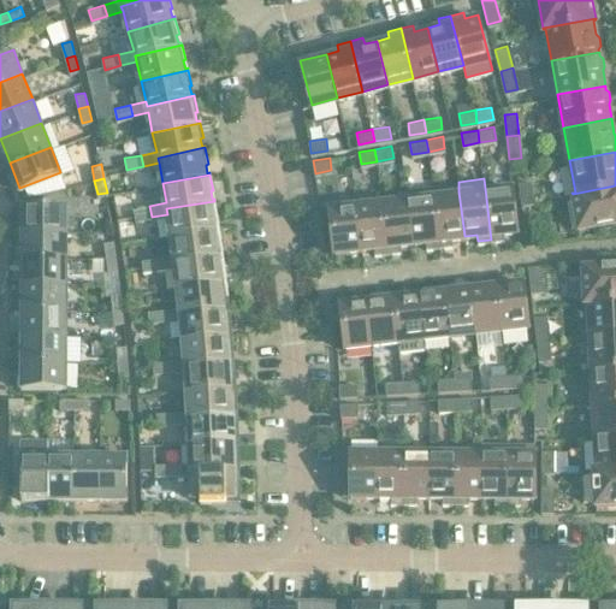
[(533,201),(531,179),(519,181),(521,204),(533,201)]
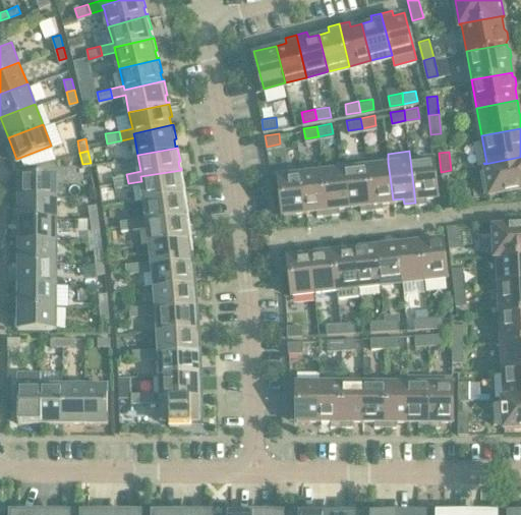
[(438,194),(432,157),(410,159),(415,203),(426,202),(425,195),(438,194)]
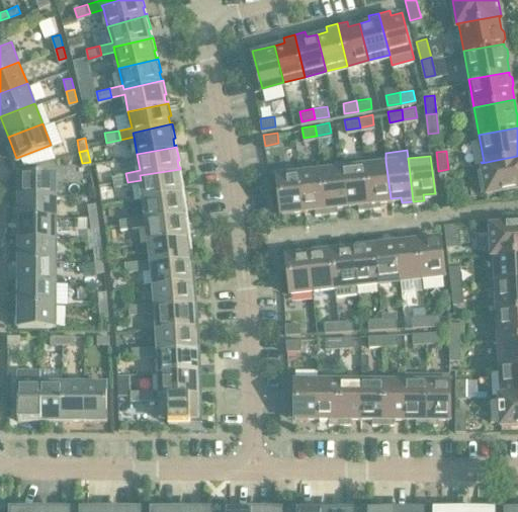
[(517,185),(517,156),(482,163),(487,192),(517,185)]
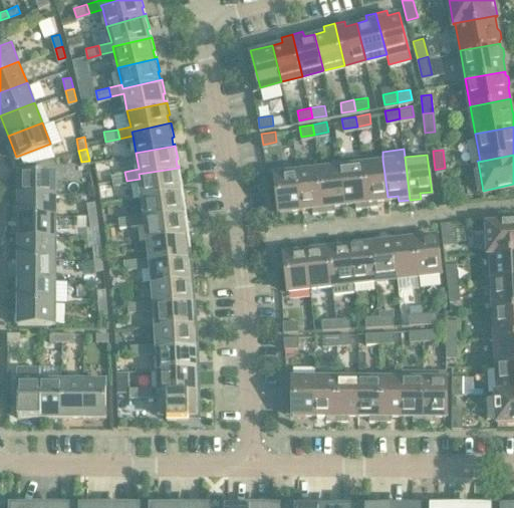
[(388,197),(382,160),(361,162),(366,205),(377,204),(376,198),(388,197)]
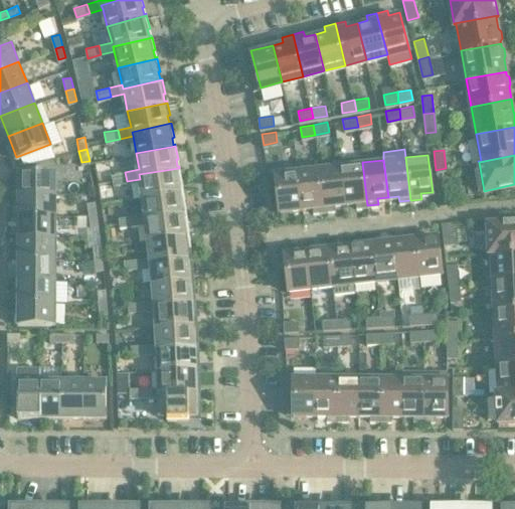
[(367,205),(362,162),(341,165),(345,202),(355,201),(356,206),(367,205)]
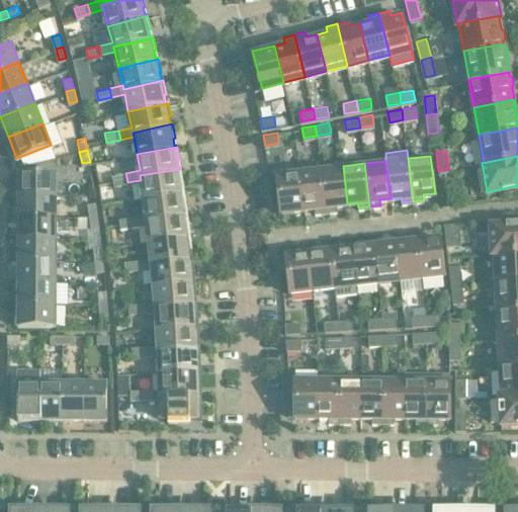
[(347,203),(343,166),(321,168),(326,211),(337,210),(336,204),(347,203)]
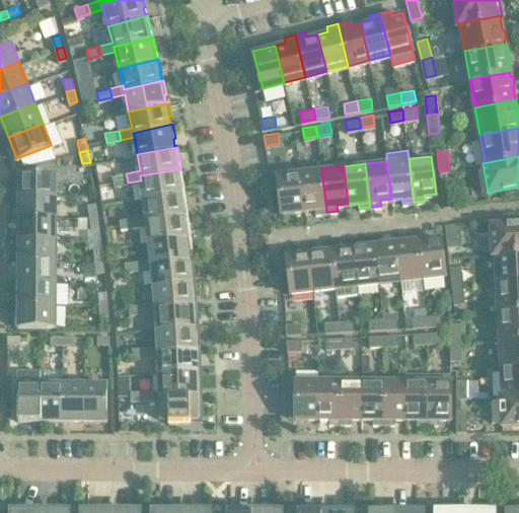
[(326,212),(321,168),(300,171),(304,209),(315,208),(315,213),(326,212)]
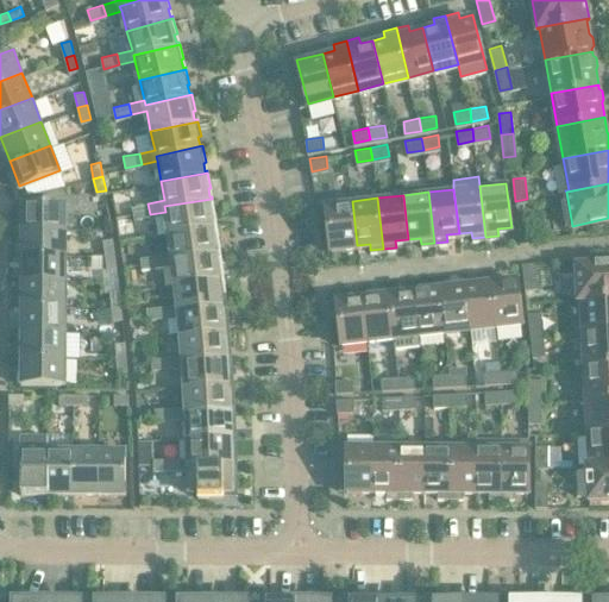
[(213,223),(212,214),(214,214),(212,199),(164,206),(165,212),(169,231),(217,224),(215,223),(213,223)]
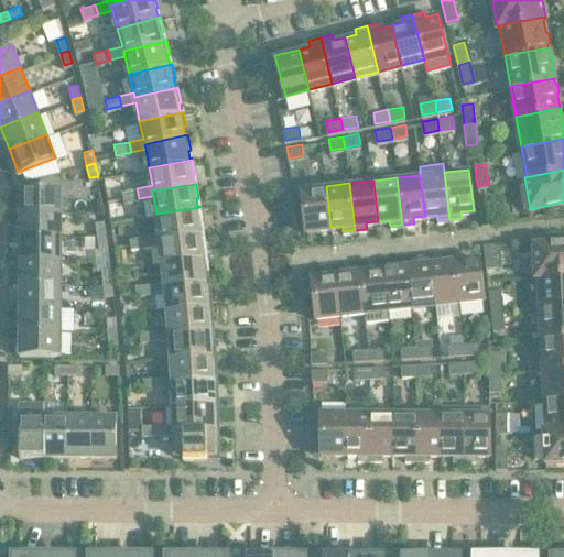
[(61,209),(61,185),(20,185),(20,209),(61,209)]
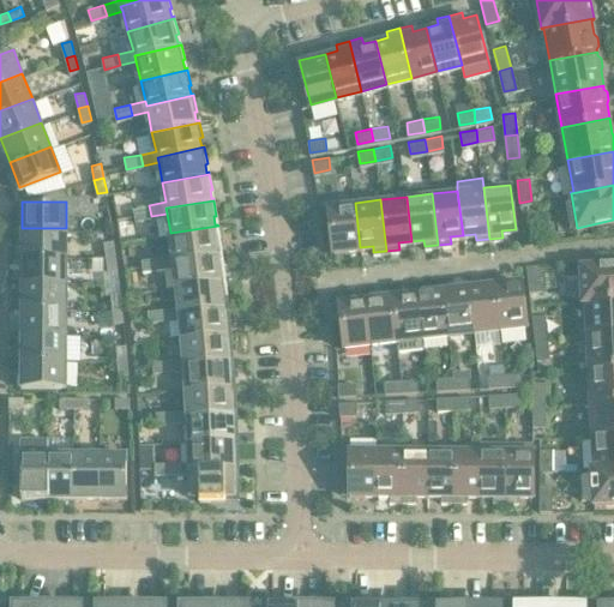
[(360,247),(355,203),(327,205),(333,251),(360,247)]
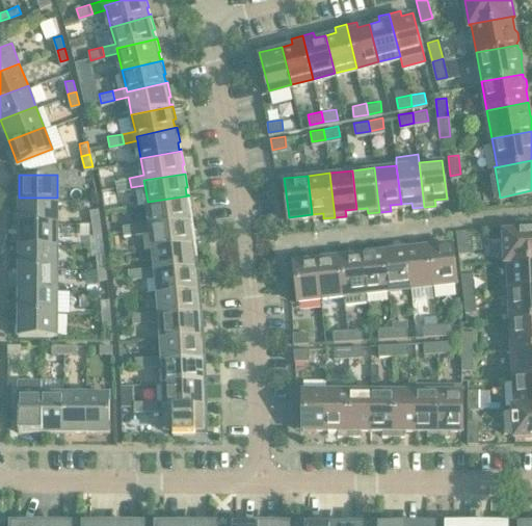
[(131,187),(129,178),(115,180),(117,189),(131,187)]
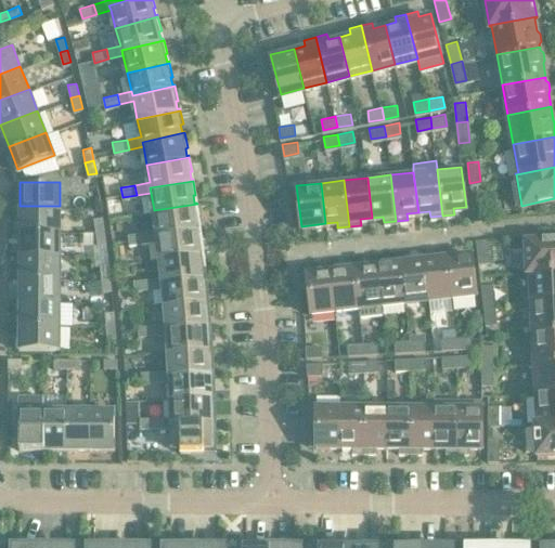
[(485,218),(482,195),(472,196),(474,219),(485,218)]
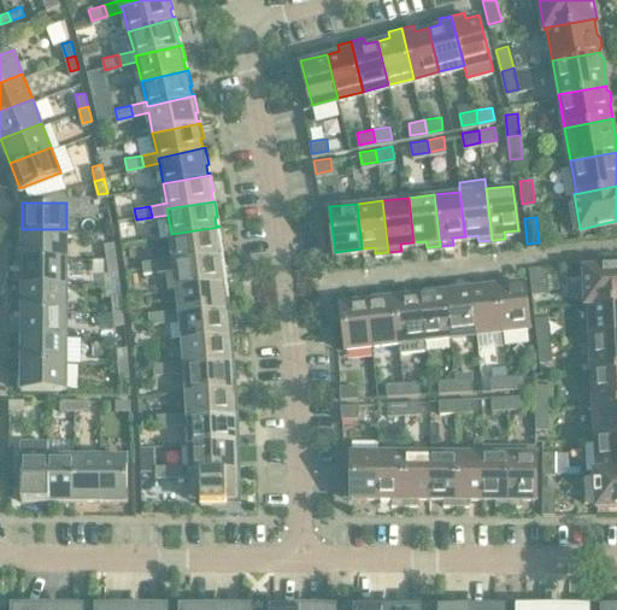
[(219,252),(218,244),(222,244),(219,227),(171,234),(174,254),(158,257),(159,268),(175,267),(175,260),(223,253),(223,252),(219,252)]
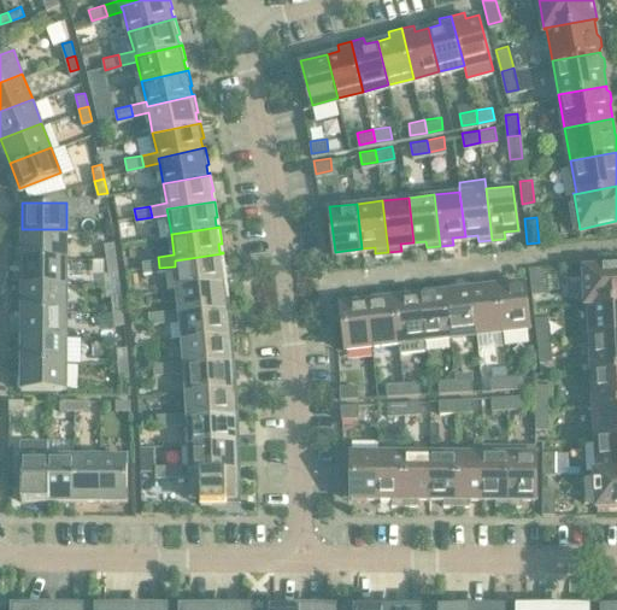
[(66,256),(66,229),(22,229),(22,256),(66,256)]
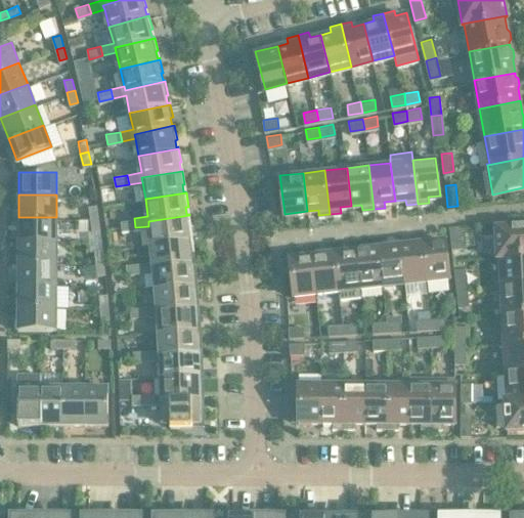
[(98,216),(96,204),(88,205),(90,217),(98,216)]
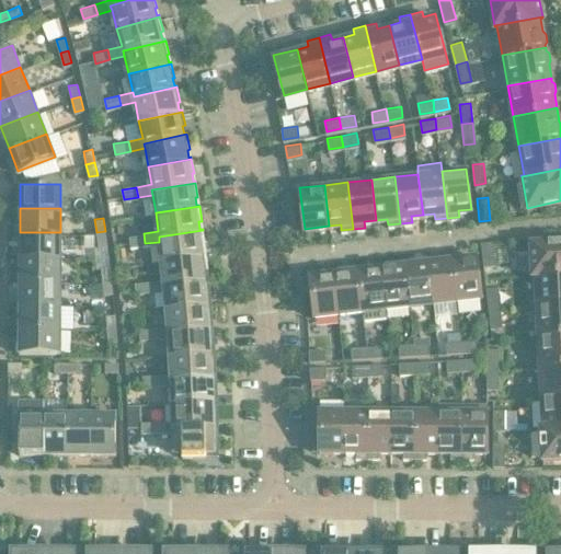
[(203,253),(202,245),(205,245),(203,230),(159,237),(159,242),(162,260),(206,254),(206,253),(203,253)]
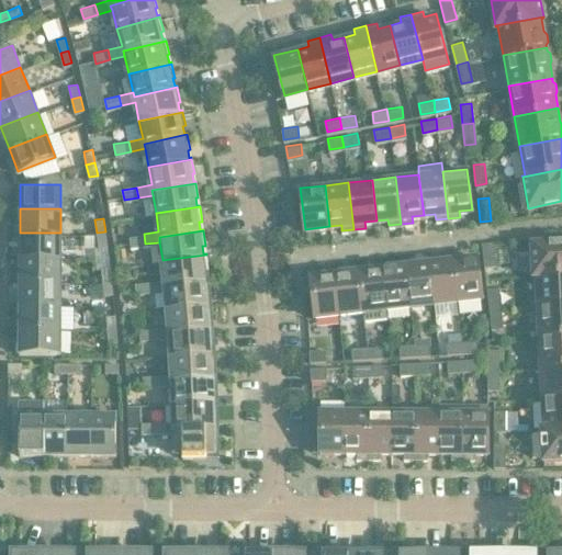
[(108,245),(105,231),(97,233),(99,246),(108,245)]
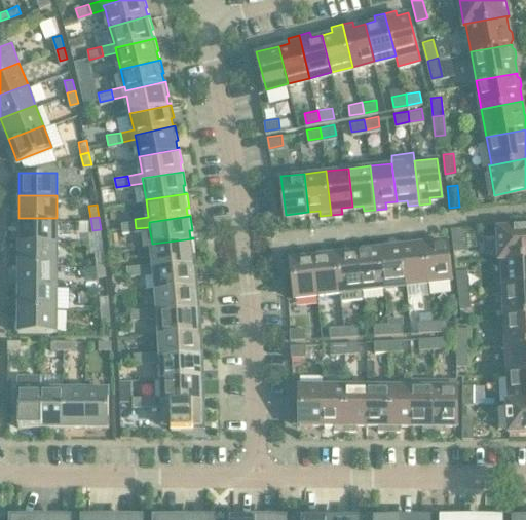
[(57,240),(57,218),(19,218),(19,240),(57,240)]
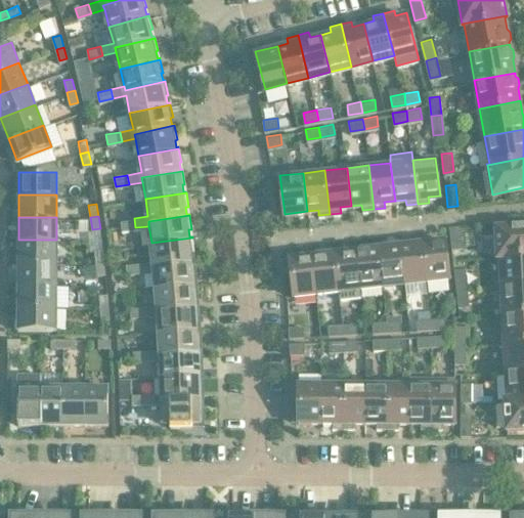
[(135,227),(134,218),(121,220),(122,229),(135,227)]
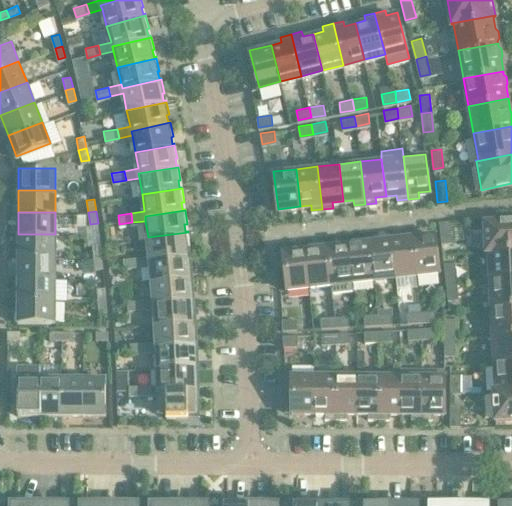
[(452,240),(449,219),(439,220),(441,242),(452,240)]
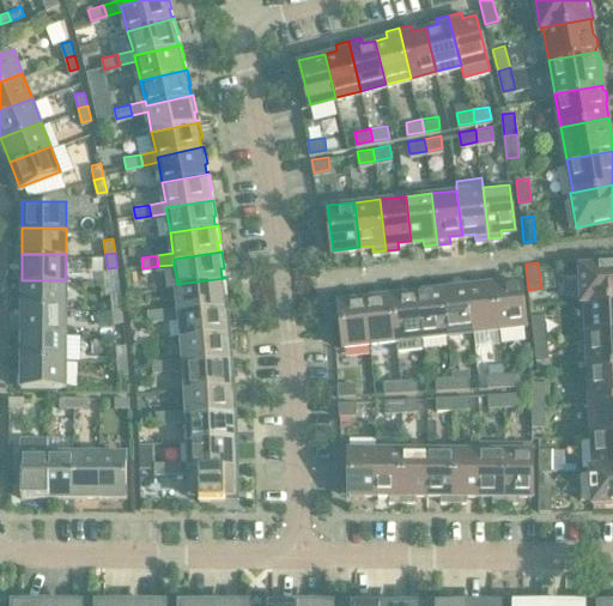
[(612,297),(612,262),(580,265),(582,298),(612,297)]
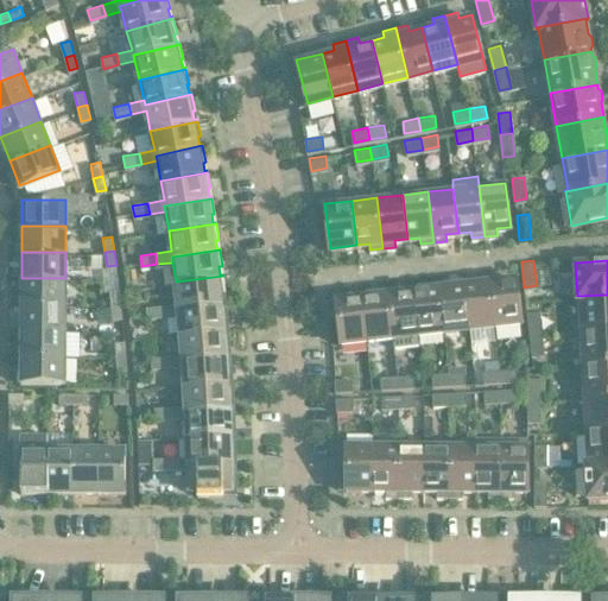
[(521,321),(517,277),(502,278),(501,272),(489,273),(494,324),(521,321)]
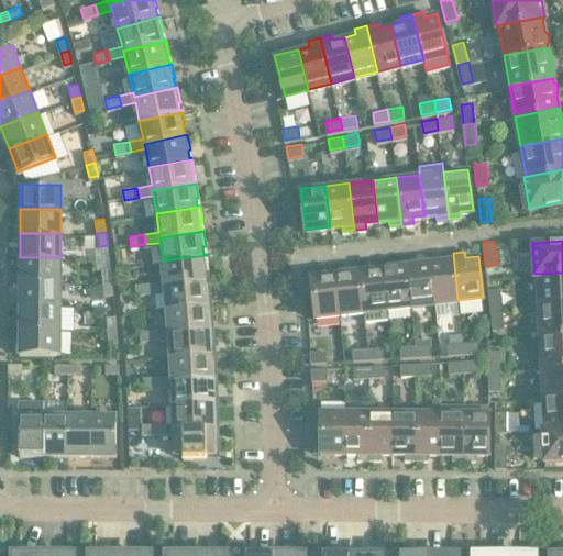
[(457,300),(453,253),(441,254),(441,260),(430,262),(434,302),(457,300)]
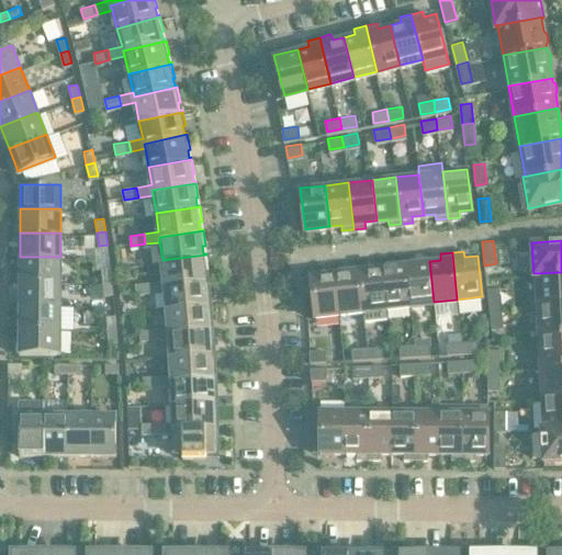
[(206,278),(205,270),(208,270),(206,255),(163,260),(165,279),(149,280),(150,291),(166,289),(165,284),(209,280),(209,278),(206,278)]
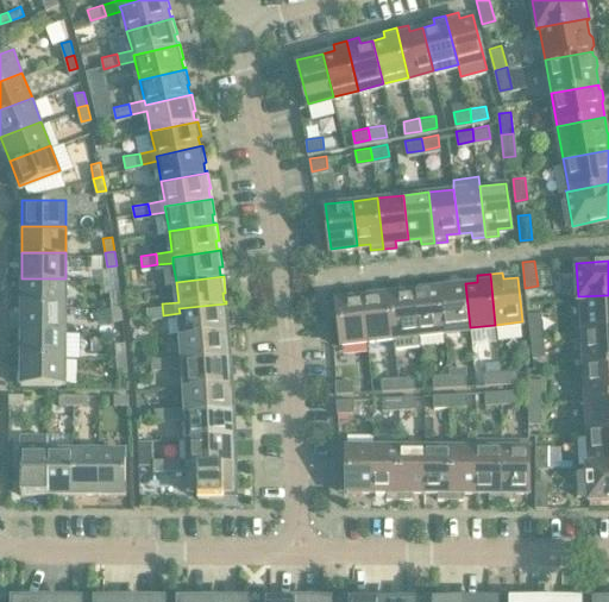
[(66,303),(66,278),(22,278),(22,303),(66,303)]
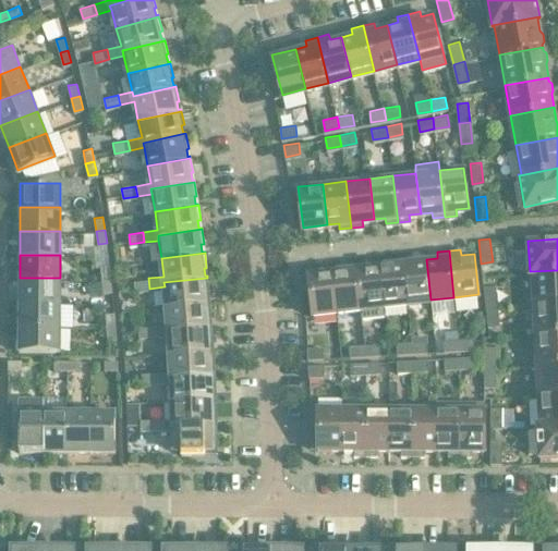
[(431,300),(426,259),(414,260),(414,255),(402,256),(408,303),(431,300)]
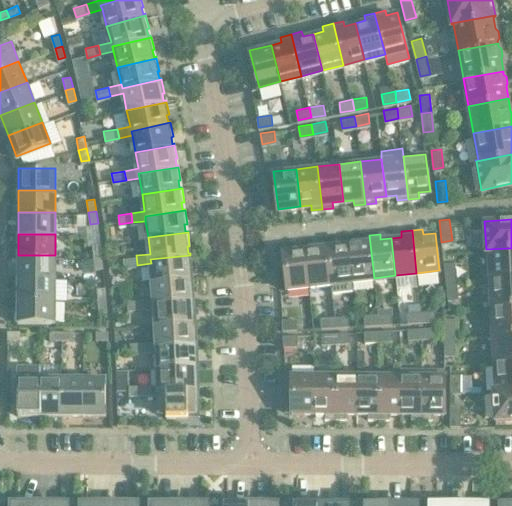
[(374,278),(369,235),(358,236),(358,241),(348,243),(352,280),(374,278)]
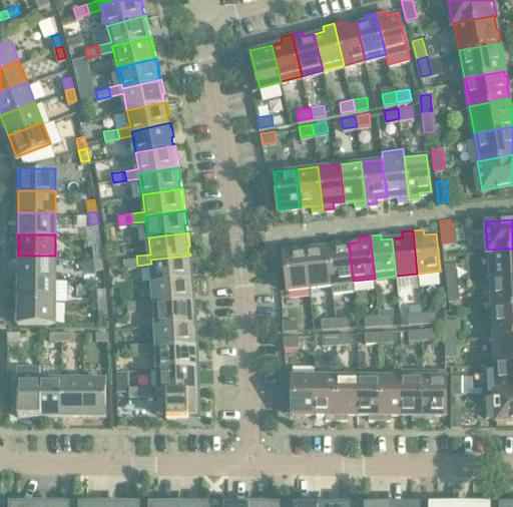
[(349,243),(338,244),(338,239),(327,240),(332,284),(333,295),(354,292),(353,281),(349,243)]
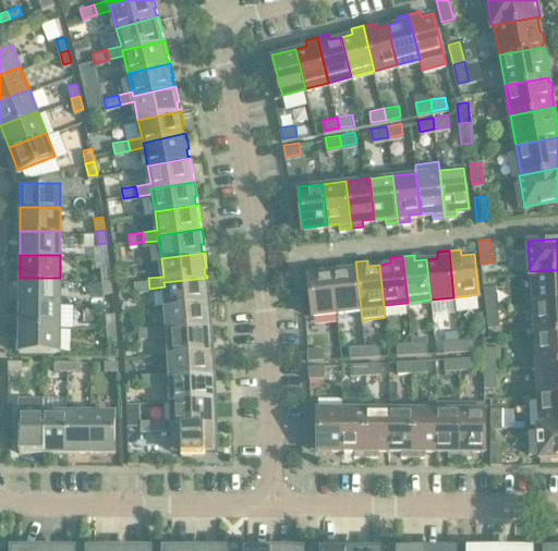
[(361,308),(355,261),(343,262),(344,269),(332,270),(337,310),(361,308)]
